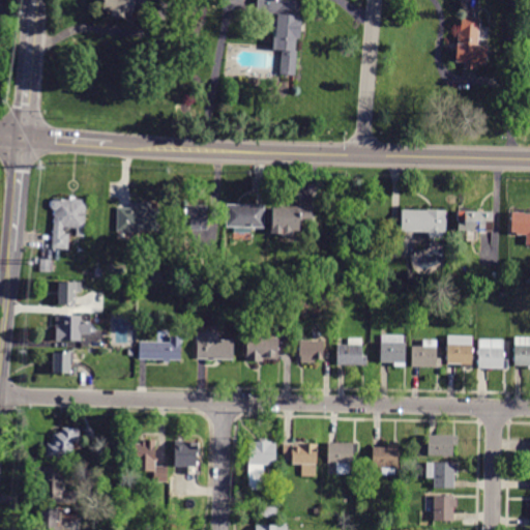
[(145,0),(145,8),(134,7),(133,12),(125,11),(124,17),(111,16),(112,10),(104,10),(105,0),(145,0)]
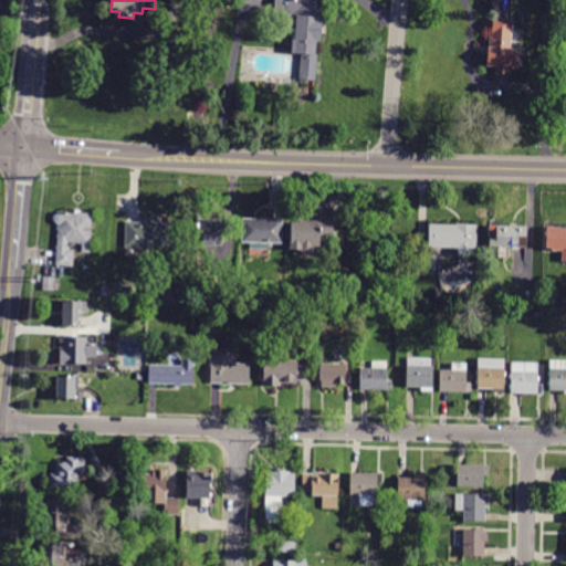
[(305,0),(322,1),(320,19),(322,19),(321,41),(316,41),(315,54),(317,54),(315,81),(299,79),(301,53),(291,52),(292,40),(294,40),(296,16),(274,14),(275,0),(305,0)]
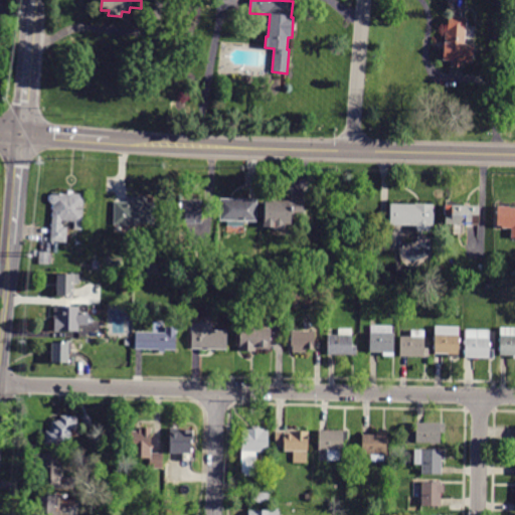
[(466,18),(468,18),(465,44),(474,45),(472,63),(464,62),(464,68),(451,66),(451,61),(444,60),(450,16),(466,18)]
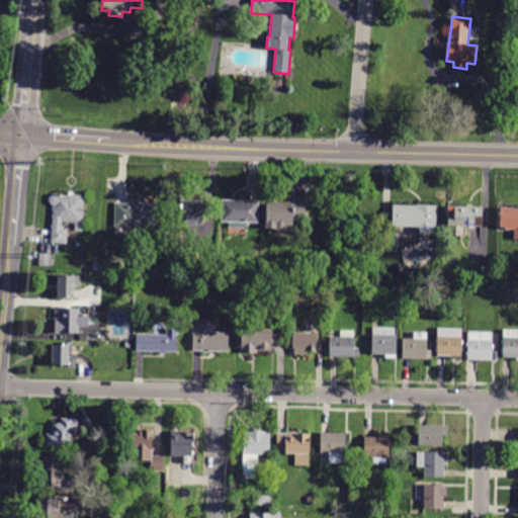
[(52,233),(54,205),(51,204),(51,194),(68,195),(69,192),(74,192),(74,195),(85,195),(82,232),(74,231),(75,224),(63,223),(62,229),(68,229),(67,245),(51,243),(52,233)]
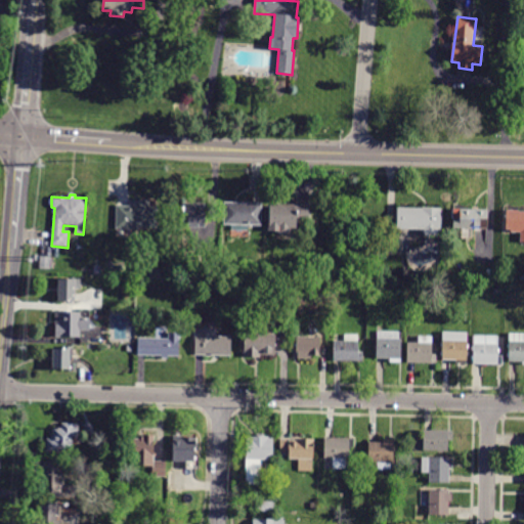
[(131,202),(148,202),(148,207),(157,207),(157,227),(133,227),(133,229),(117,228),(117,206),(130,206),(130,202),(131,202)]
